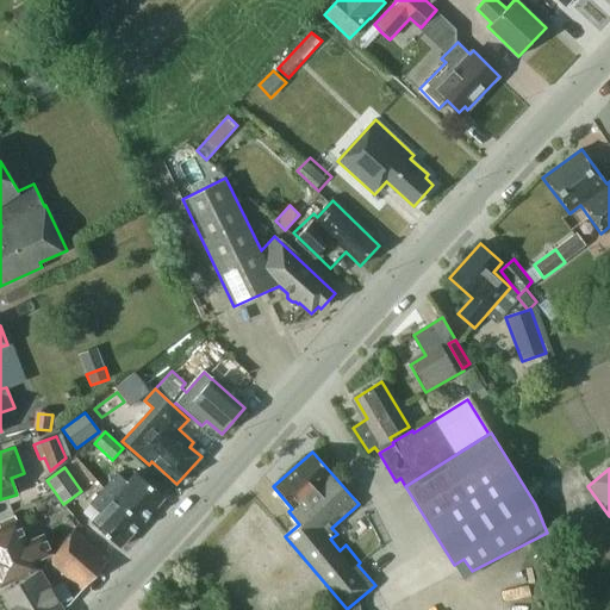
[(103,489),(142,523),(163,499),(136,473),(128,483),(117,473),(103,489)]
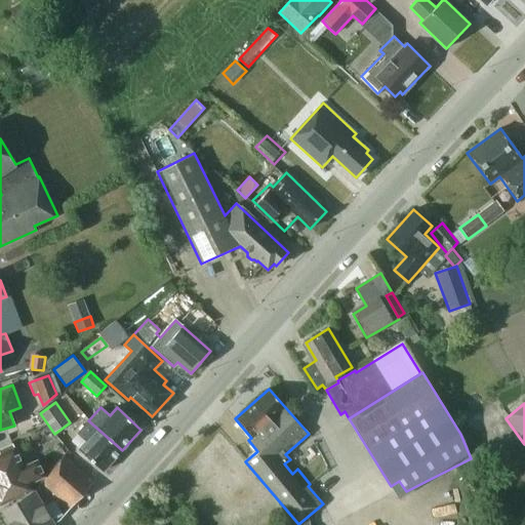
[(103,472),(122,450),(88,420),(77,433),(86,442),(79,449),(103,472)]
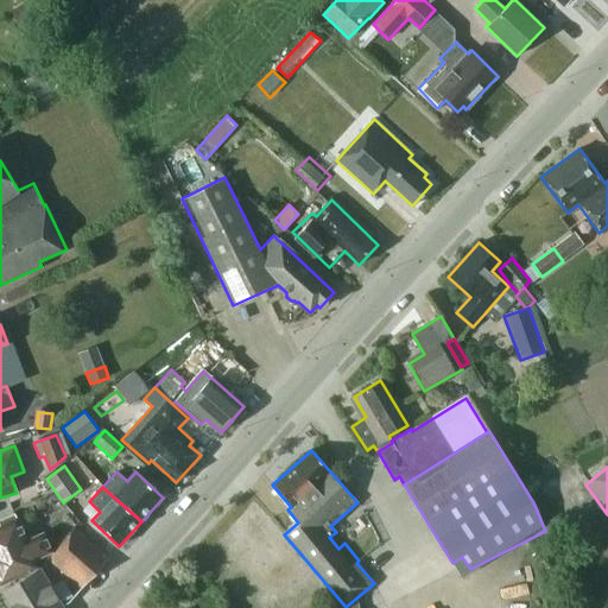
[(26,542),(14,515),(0,521),(0,525),(0,526),(0,586),(0,587),(26,575),(37,565),(36,562),(48,557),(52,551),(44,533),(26,542)]
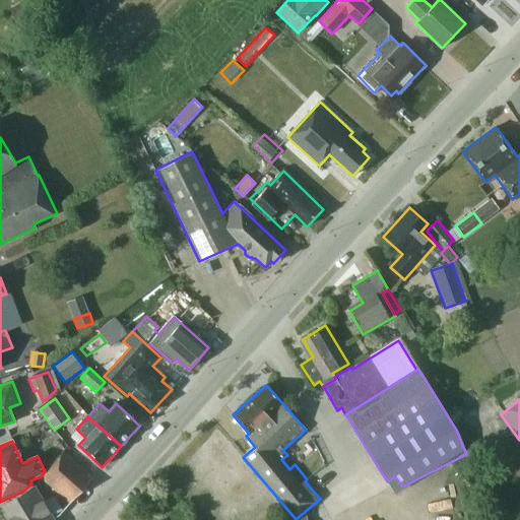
[(63,451),(45,471),(41,476),(69,503),(92,477),(63,451)]
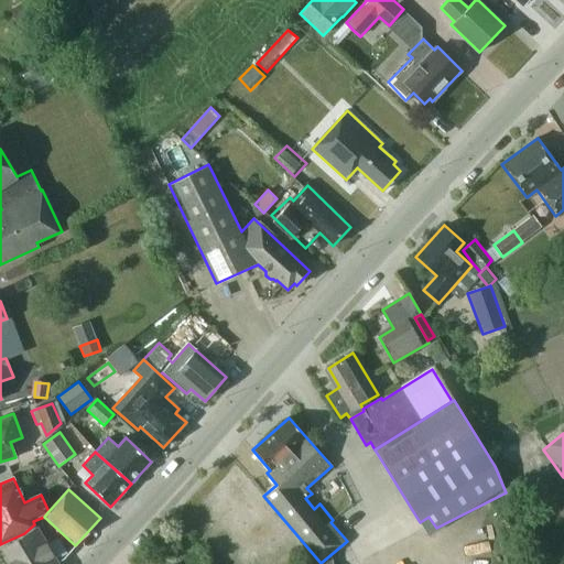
[(36,528),(34,524),(24,533),(1,546),(11,563),(57,563),(36,527),(36,528)]
